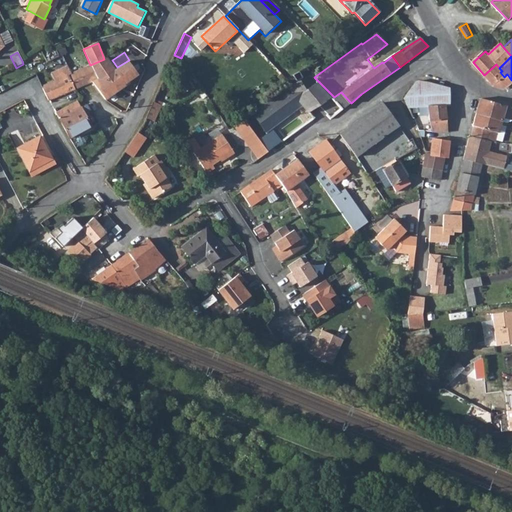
[(90,65),(97,79),(92,82),(104,99),(106,100),(125,85),(124,84),(137,75),(128,61),(124,63),(114,70),(106,58),(104,59),(90,65)]
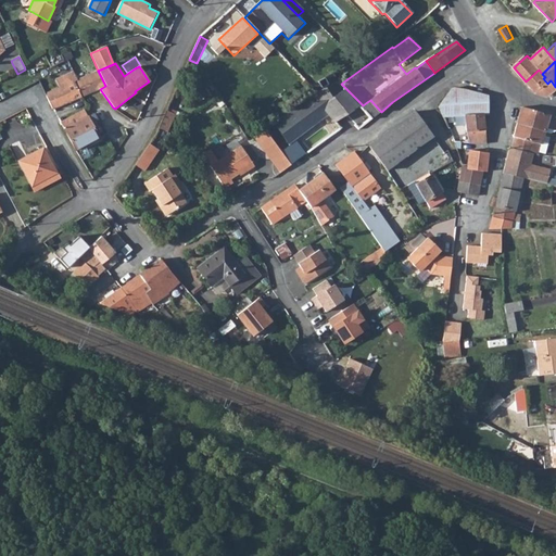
[(526,81),(536,93),(551,97),(555,91),(555,87),(551,80),(547,84),(543,78),(545,77),(542,74),(539,70),(526,81)]
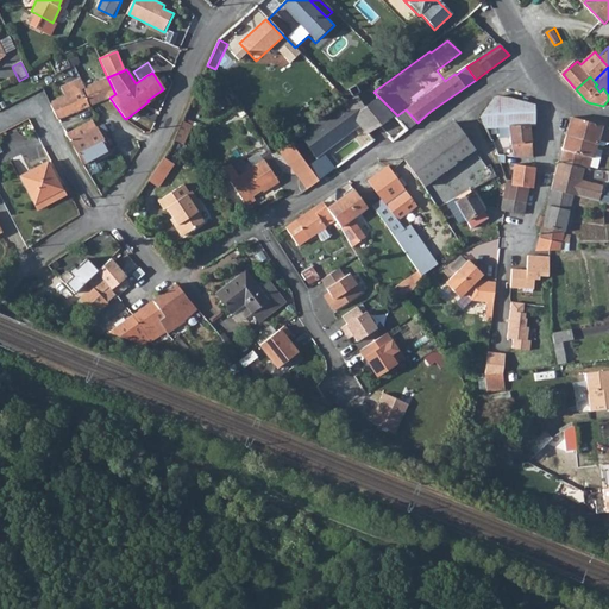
[(49,104),(58,120),(87,107),(110,98),(115,94),(107,77),(83,88),(82,85),(76,87),(77,90),(69,94),(50,102),(49,104)]
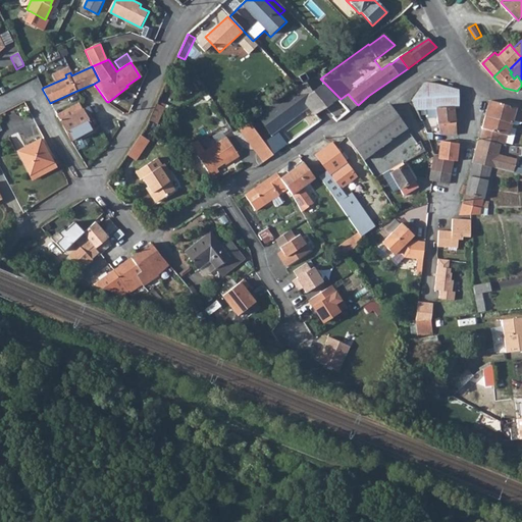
[(309,109),(319,122),(329,114),(337,122),(348,114),(358,105),(348,94),(341,99),(320,79),(316,75),(292,90),(309,109)]
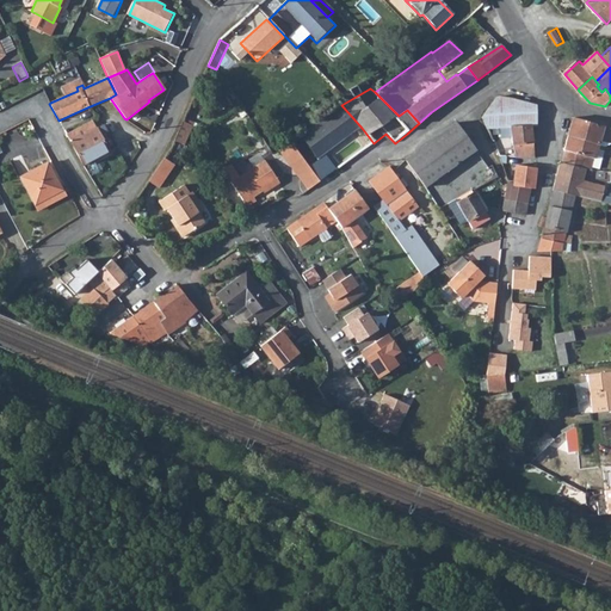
[(487,129),(510,128),(531,125),(535,125),(534,105),(499,97),(495,99),(482,118),(487,129)]
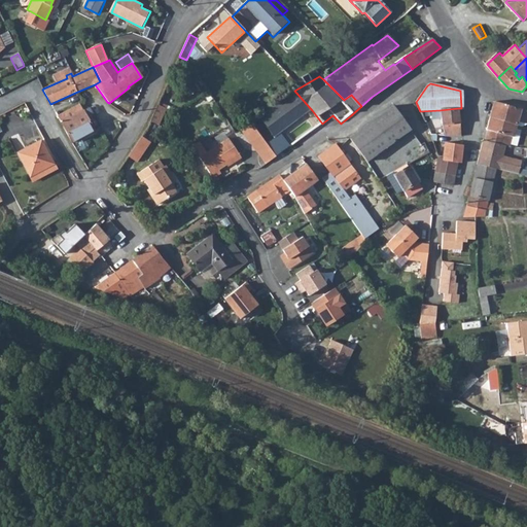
[(271,108),(286,129),(312,110),(294,91),(283,100),(271,108)]
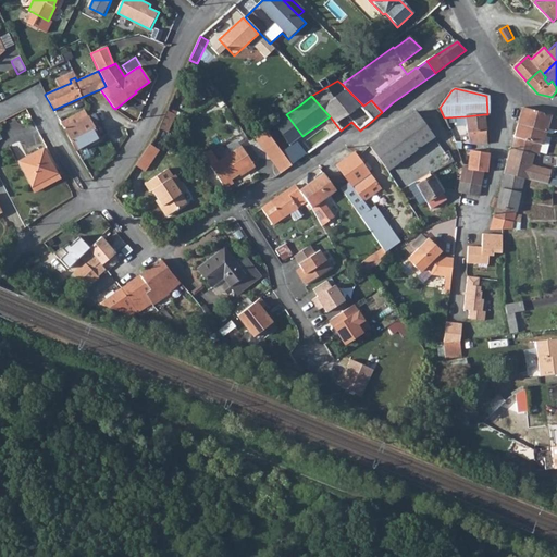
[(518,123),(546,131),(545,136),(551,137),(551,133),(556,131),(556,116),(522,108),(518,123)]
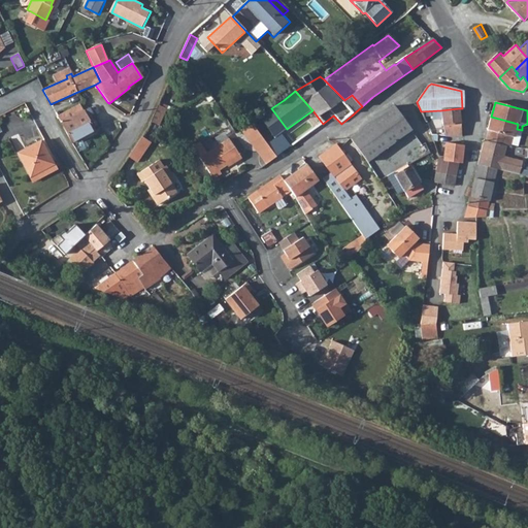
[(57,117),(72,142),(96,130),(90,118),(88,119),(84,111),(79,105),(66,111),(65,110),(63,112),(63,113),(57,117)]
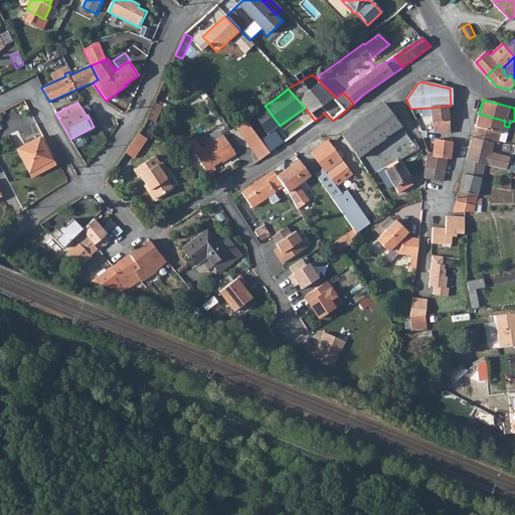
[(147,120),(155,123),(162,108),(154,103),(147,120)]
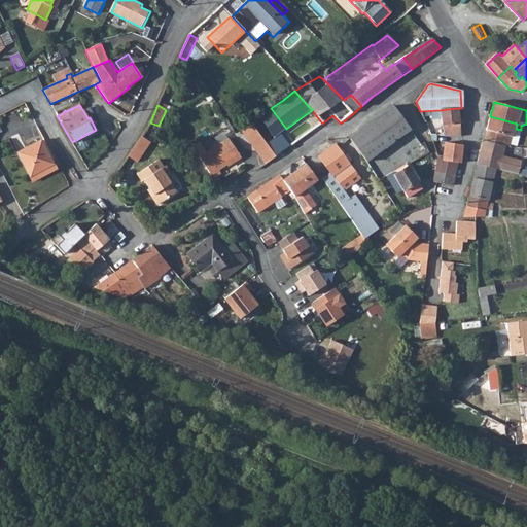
[(348,141),(351,146),(353,145),(361,156),(365,162),(394,142),(389,135),(407,124),(394,107),(379,118),(348,141)]
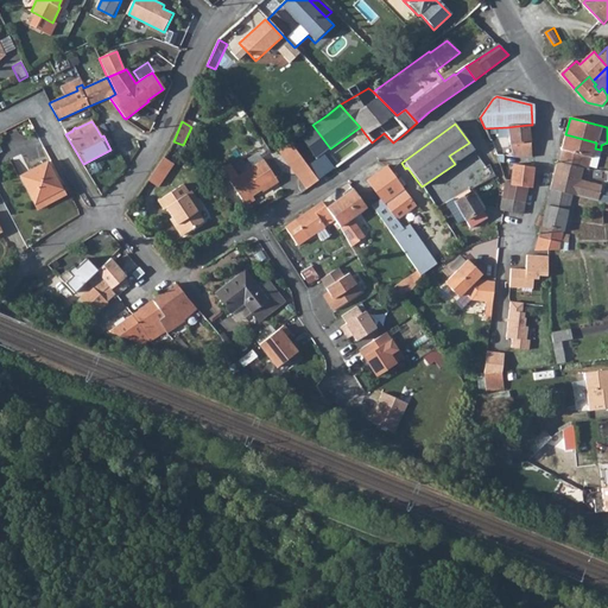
[(96,128),(101,137),(103,135),(108,133),(103,125),(96,128)]
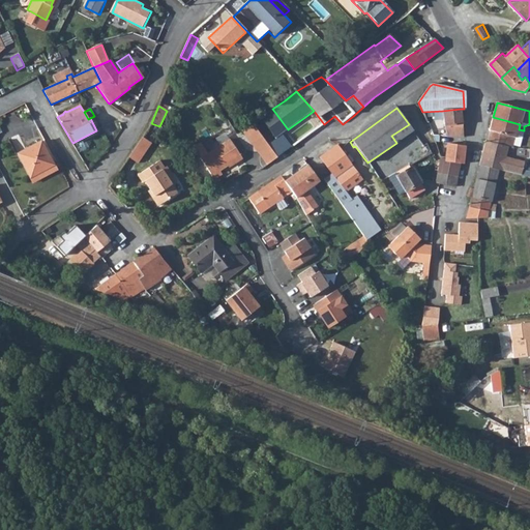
[(262,117),(277,138),(288,129),(272,109),(262,117)]
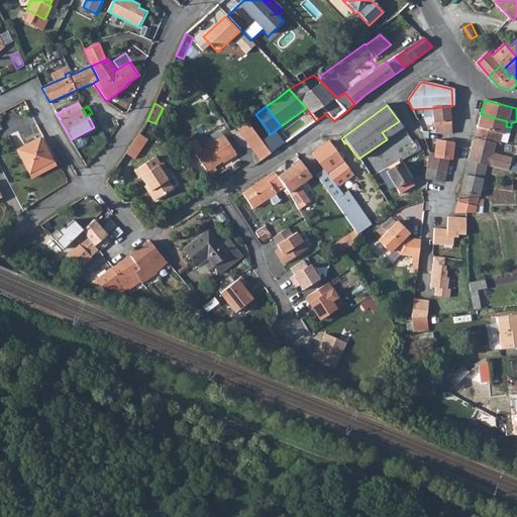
[(431,108),(432,115),(434,123),(450,122),(451,122),(449,106),(431,108)]
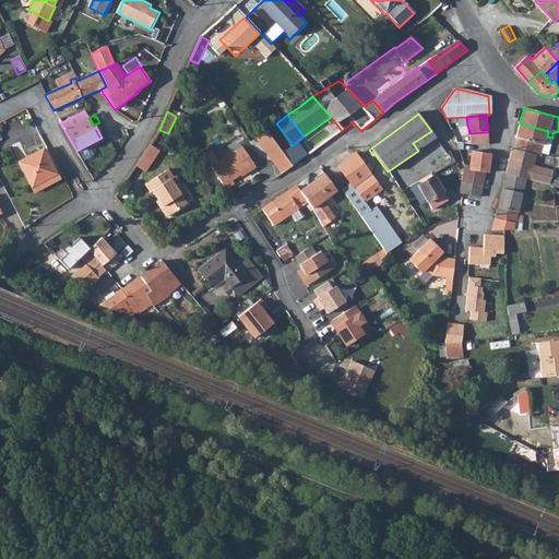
[(445,118),(450,126),(467,125),(466,117),(445,118)]
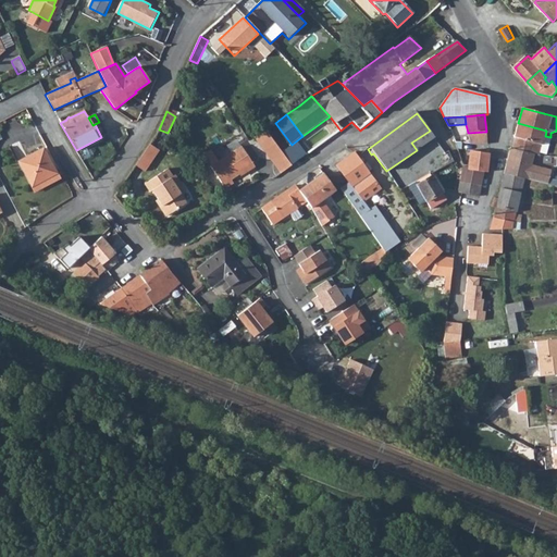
[(512,149),(534,153),(540,155),(541,150),(545,136),(546,131),(518,123),(514,137),(515,137),(512,149)]
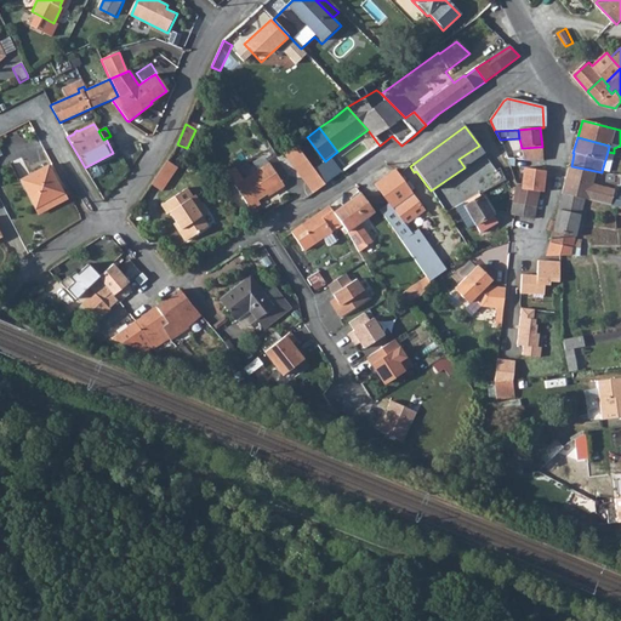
[(295,144),(283,153),(312,194),(325,186),(295,144)]
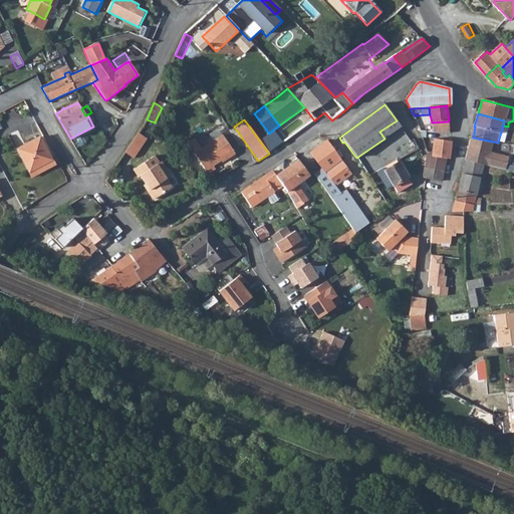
[(379,132),(384,139),(401,126),(397,120),(379,132)]
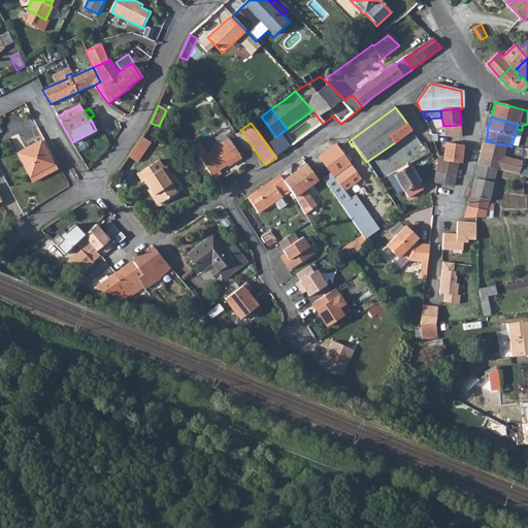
[(443,126),(443,130),(444,136),(461,136),(460,125),(443,126)]
